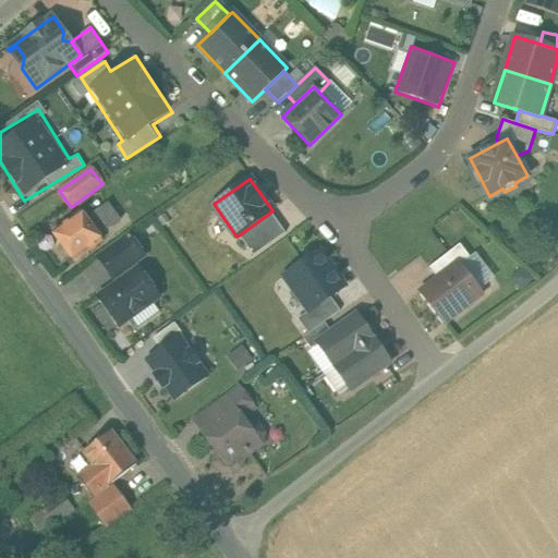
[(108,205),(87,220),(98,235),(120,221),(108,205)]
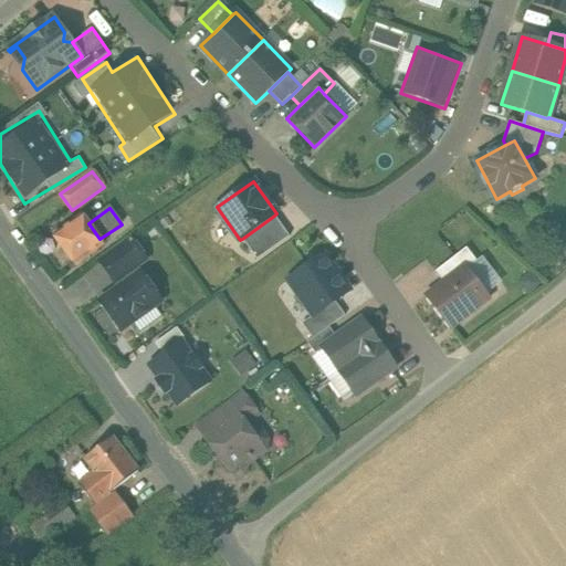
[(83,216),(54,237),(74,265),(103,244),(100,239),(88,223),(83,216)]
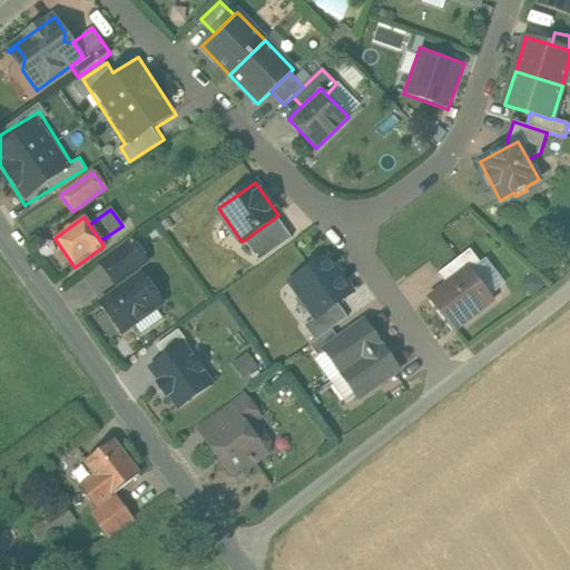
[(276,217),(244,241),(259,262),(292,238),(276,217)]
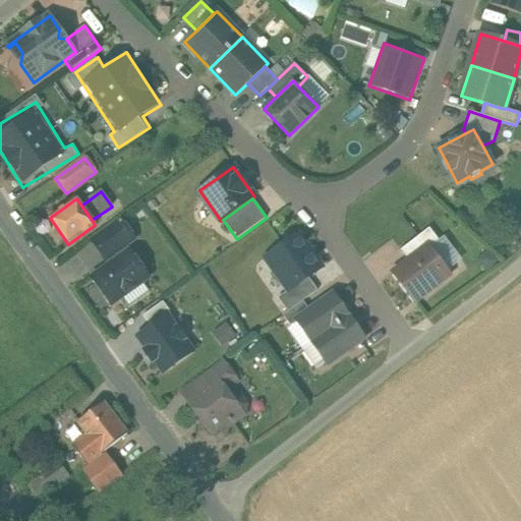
[(121,220),(92,241),(106,261),(135,239),(121,220)]
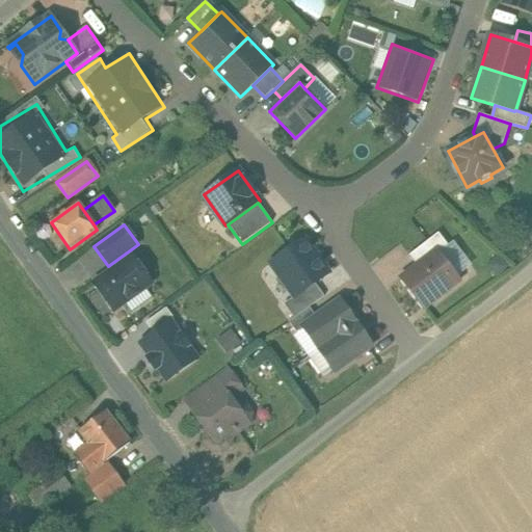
[(439,233),(408,256),(418,267),(437,251),(439,253),(448,245),(439,233)]
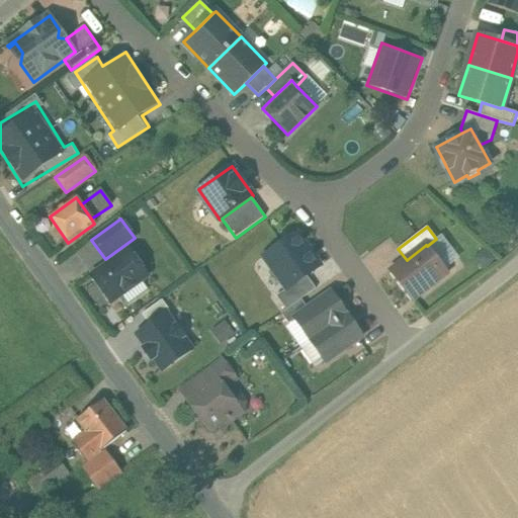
[(320,266),(296,234),(264,257),(286,289),(287,289),(307,276),(320,266)]
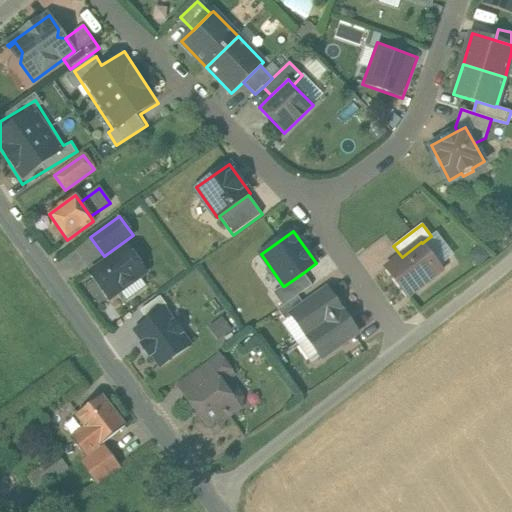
[(90,266),(103,258),(91,239),(78,247),(90,266)]
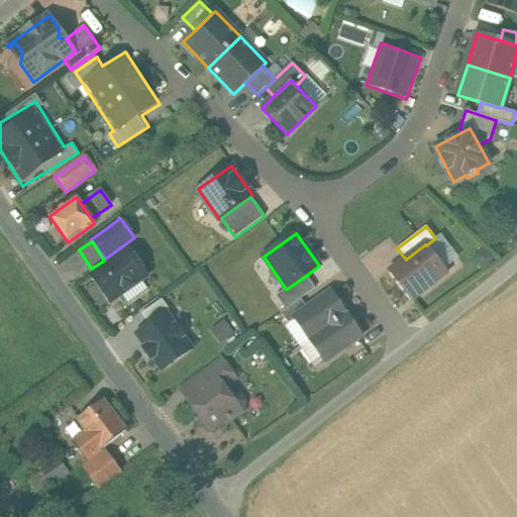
[(406,260),(390,272),(411,299),(446,272),(426,245),(425,244),(406,260)]
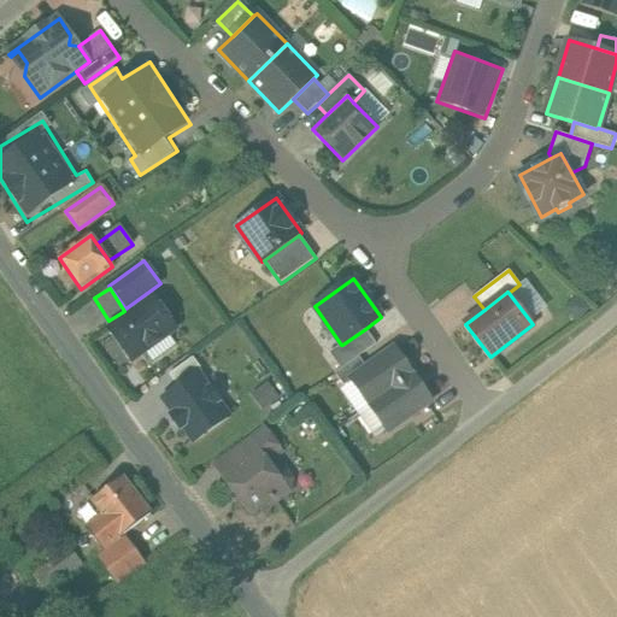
[(153,298),(110,329),(133,360),(176,329),(153,298)]
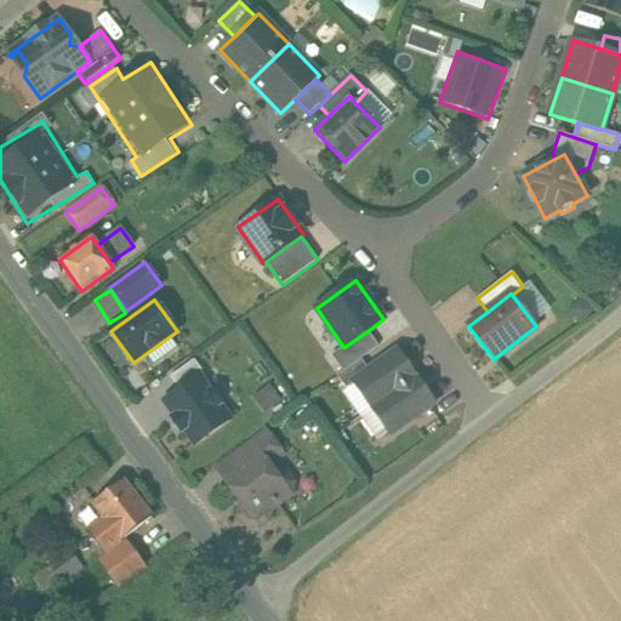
[(368,331),(345,347),(343,347),(331,355),(343,371),(362,359),(379,347),(368,331)]
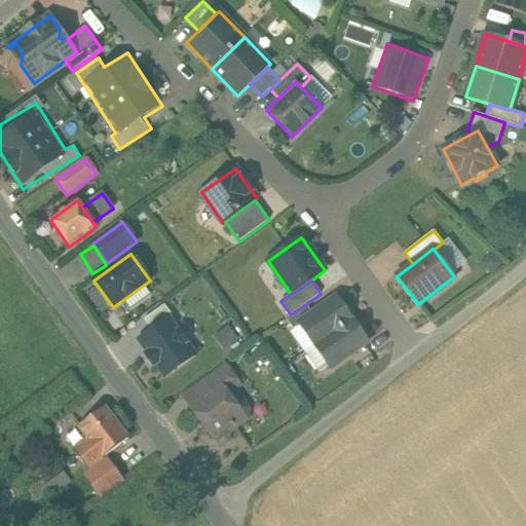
[(313,314),(299,324),(300,325),(314,345),(351,320),(336,298),(313,314)]
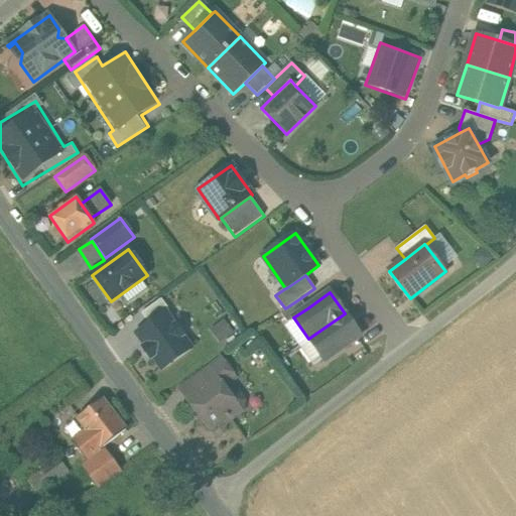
[(285,308),(280,312),(287,324),(294,318),(293,317),(307,308),(300,298),(285,308)]
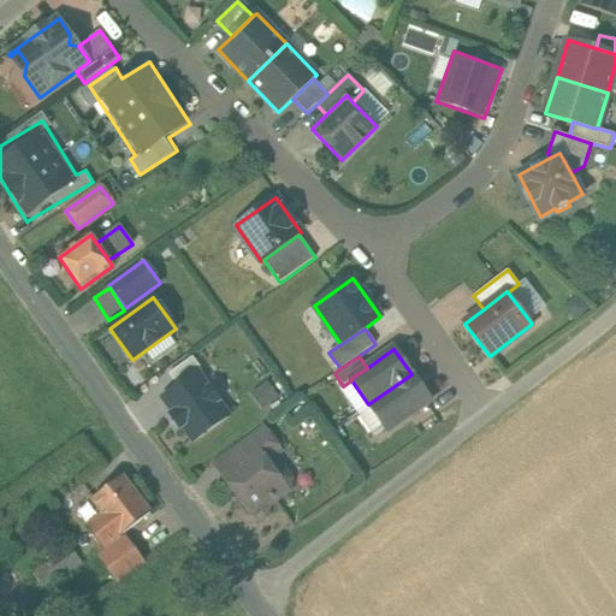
[(181,384),(160,395),(190,444),(234,418),(199,360),(175,374),(181,384)]
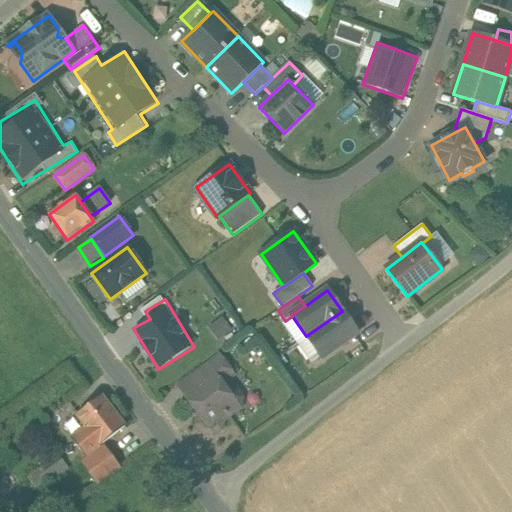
[(342,311),(306,336),(321,357),(357,332),(342,311)]
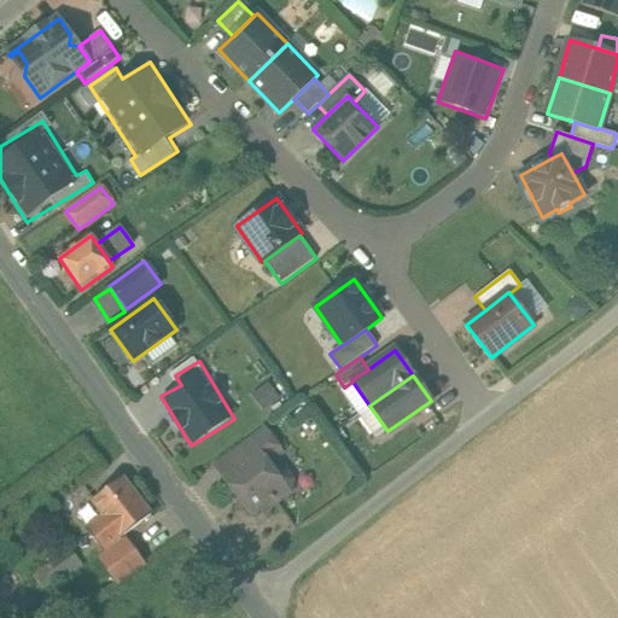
[(281,453),(266,431),(240,449),(249,461),(260,453),(267,462),(281,453)]
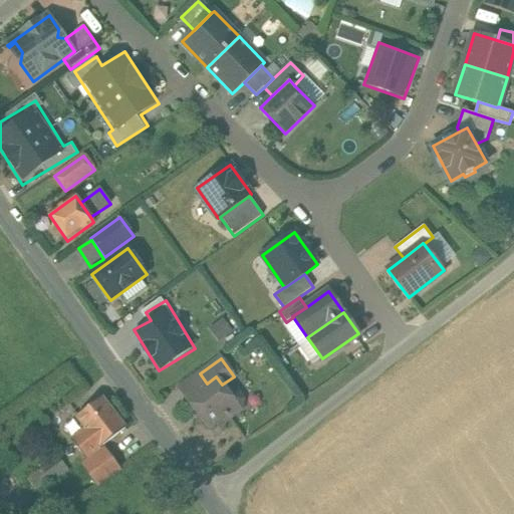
[(222,384),(216,376),(207,383),(187,399),(202,418),(200,427),(205,434),(214,435),(221,430),(222,422),(232,414),(239,409),(240,401),(235,394),(227,393),(224,388),(222,384)]
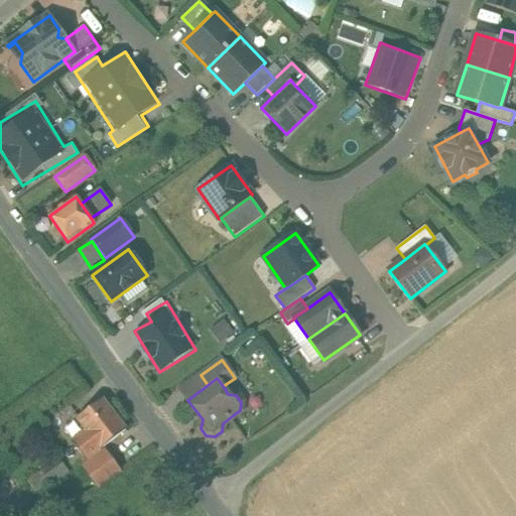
[(103,399),(78,419),(87,431),(73,442),(87,461),(126,430),(103,399)]
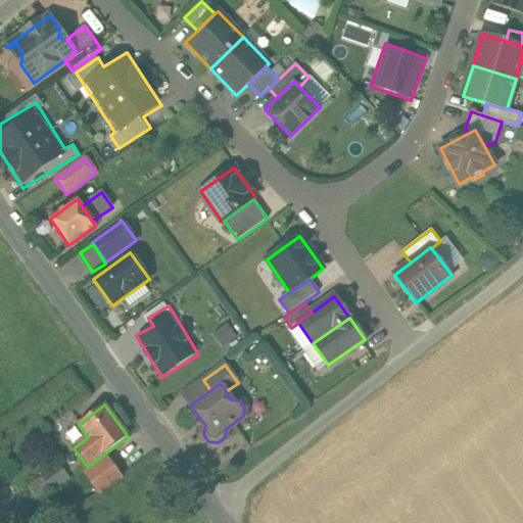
[(107,458),(84,474),(99,495),(123,478),(107,458)]
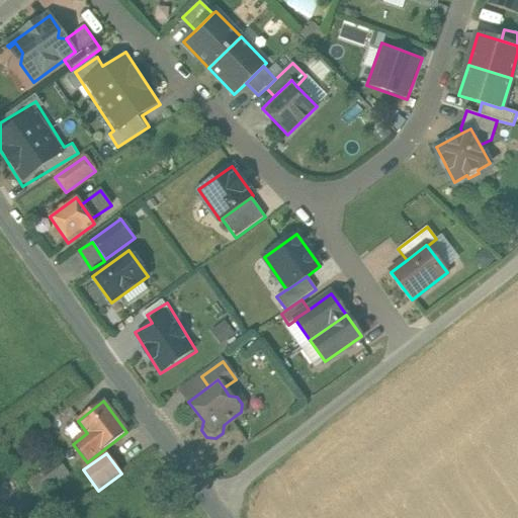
[(59,459),(27,483),(35,494),(49,484),(51,487),(69,473),(59,459)]
